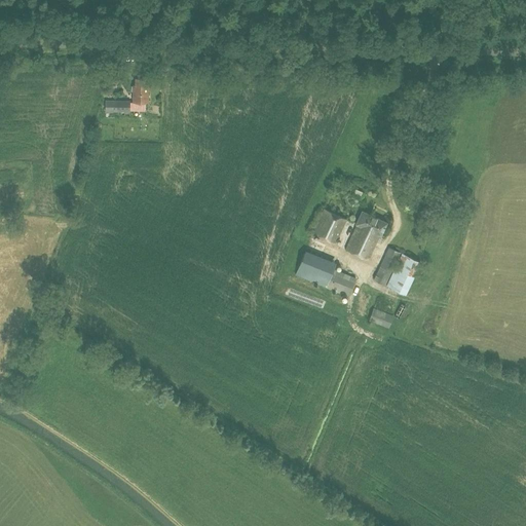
[(148,102),(148,77),(135,77),(135,85),(133,84),(133,102),(148,102)]
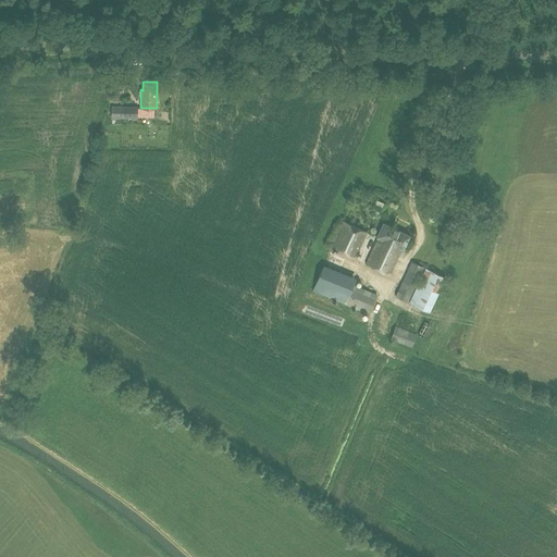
[(111,120),(138,119),(138,106),(112,106),(111,120)]
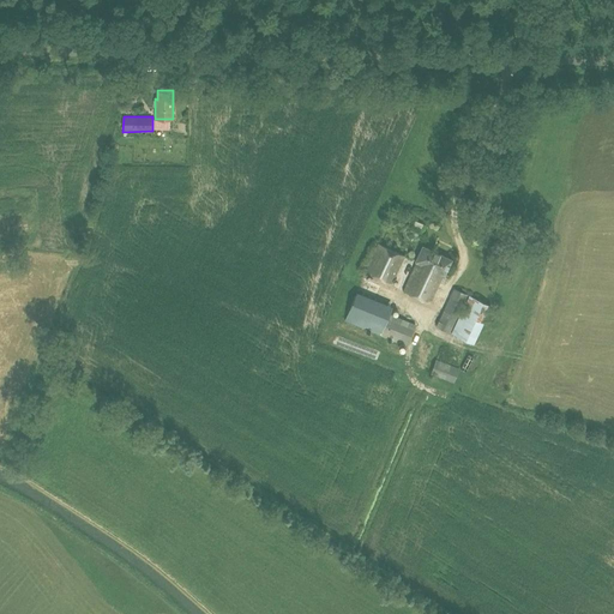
[(392,284),(404,254),(378,244),(365,274),(392,284)]
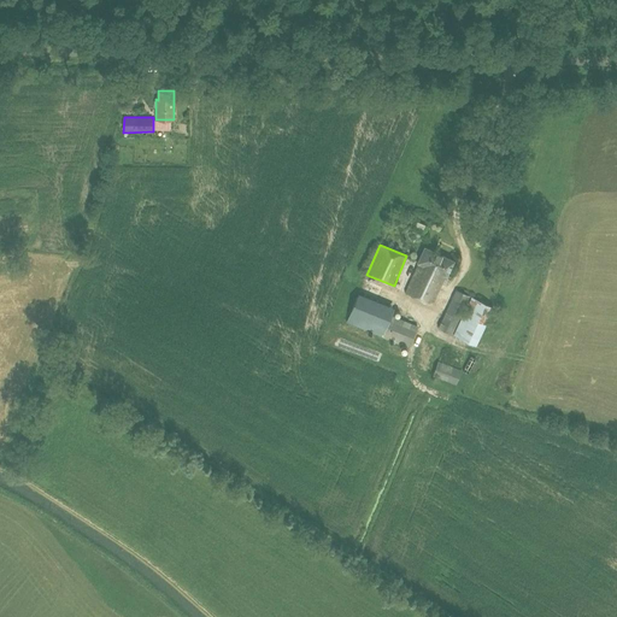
[(419,264),(406,293),(433,305),(446,276),(447,277),(454,262),(424,247),(417,263),(419,264)]
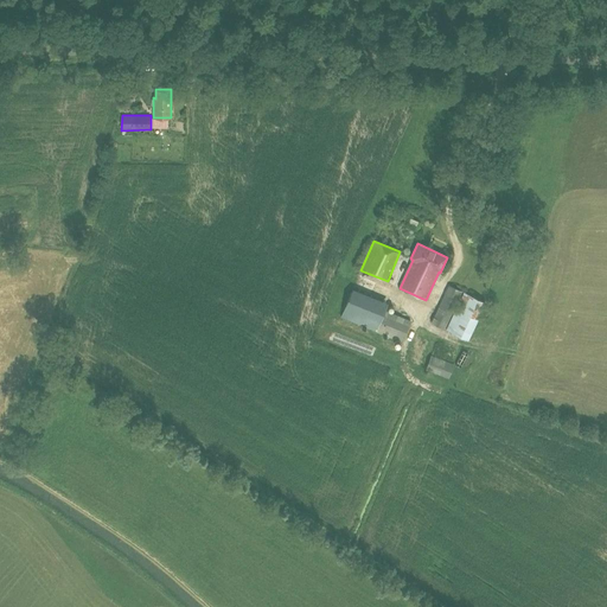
[(468,340),(486,302),(449,286),(432,324),(468,340)]
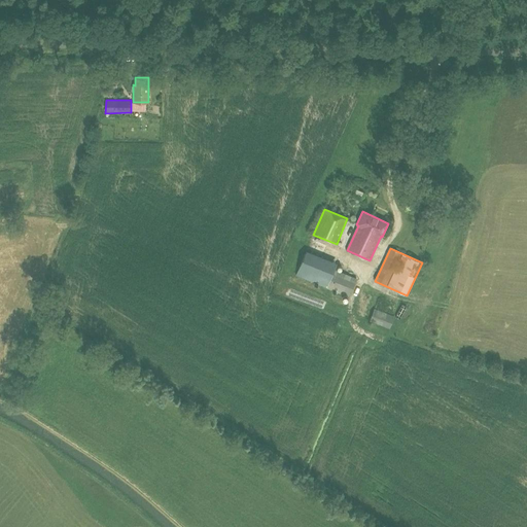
[(306,254),(296,275),(350,297),(357,280),(335,271),(337,267),(306,254)]
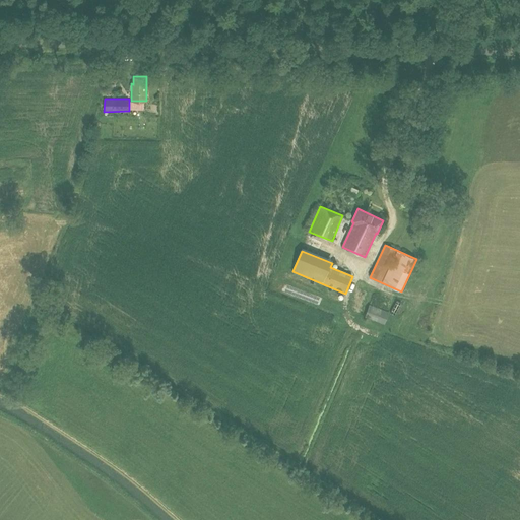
[(365,317),(384,324),(388,313),(369,306),(365,317)]
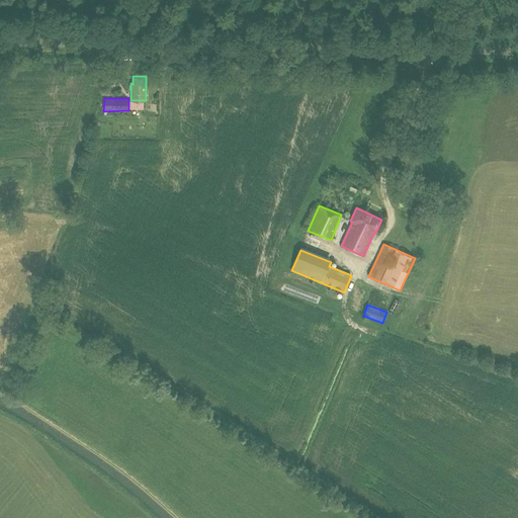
All buildings are outlined.
